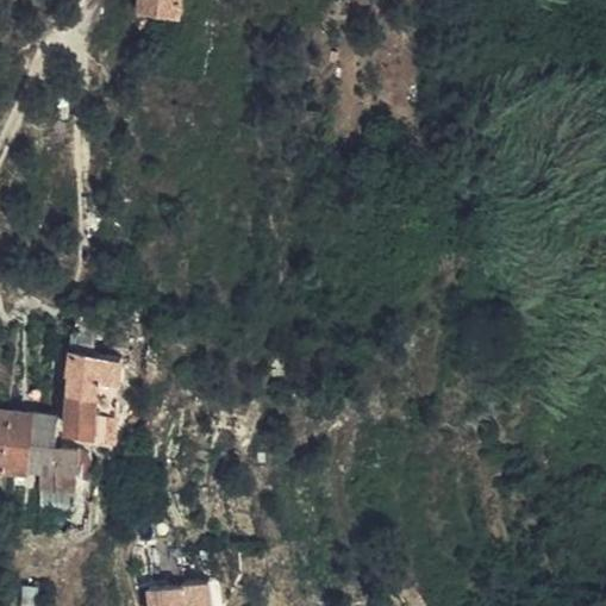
[(180,14),(180,0),(136,0),(136,11),(180,14)]
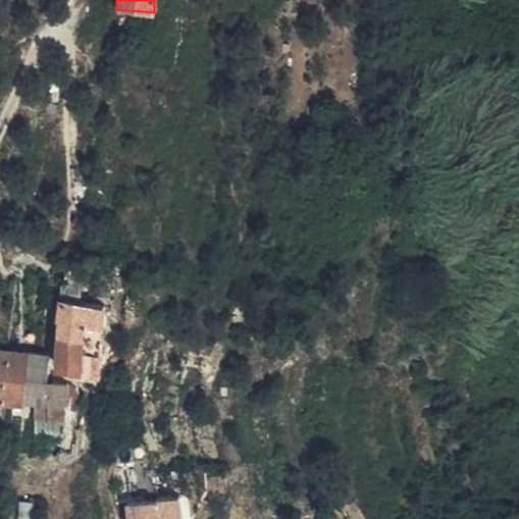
[(73,269),(65,269),(61,268),(60,287),(79,288),(80,273),(73,273),(73,269)]
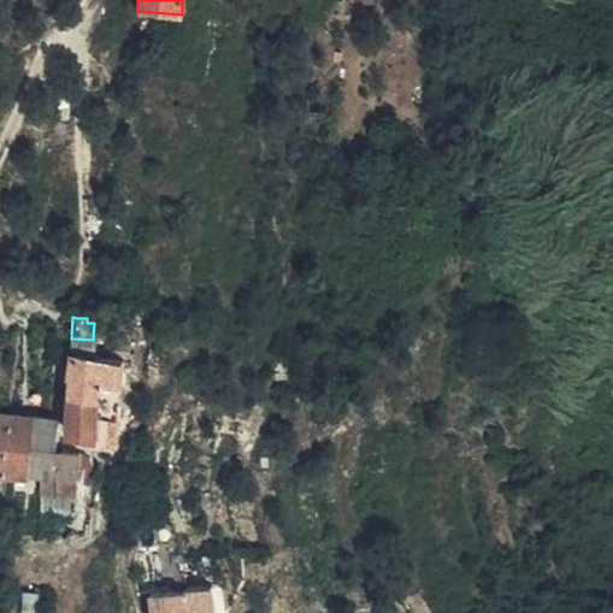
[(92,360),(70,357),(66,382),(121,384),(121,378),(122,365),(92,360)]
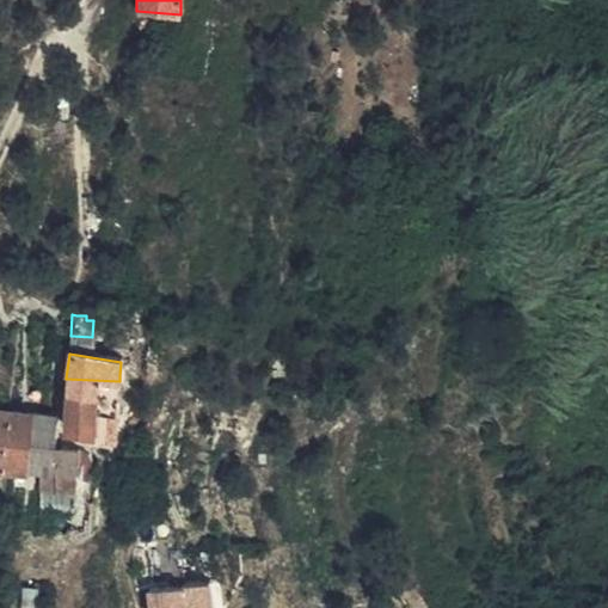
[(65,397),(117,400),(120,381),(66,379),(65,397)]
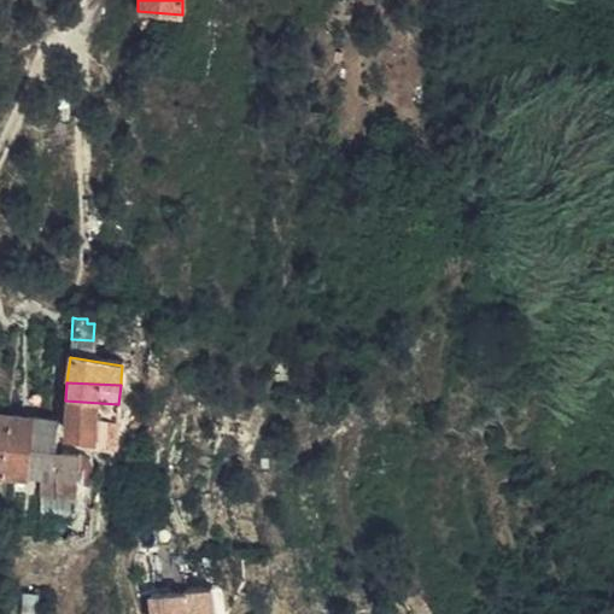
[(64,437),(116,440),(118,404),(65,401),(64,437)]
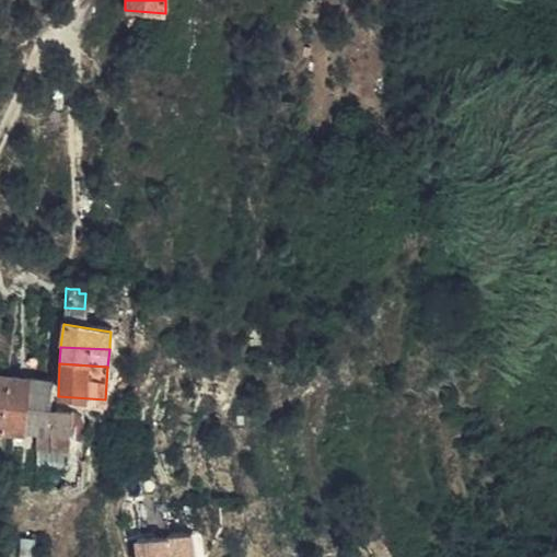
[(30,380),(6,379),(1,433),(9,433),(25,434),(30,380)]
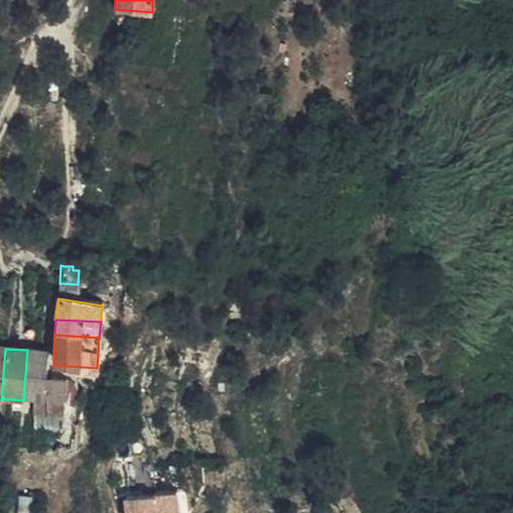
[(29,400),(52,401),(53,381),(43,380),(45,351),(35,351),(27,350),(23,400),(29,400)]
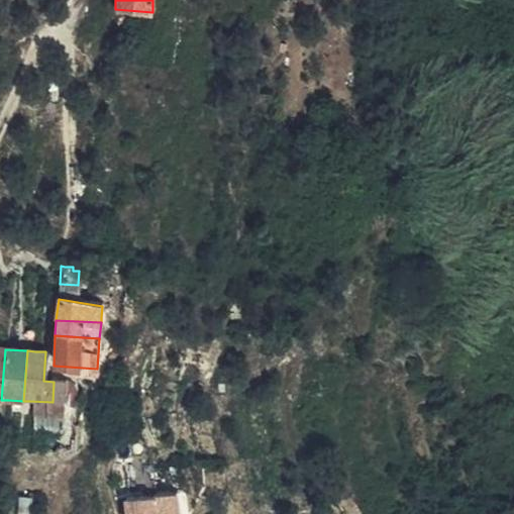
[(63,402),(65,383),(54,382),(53,402),(63,402)]
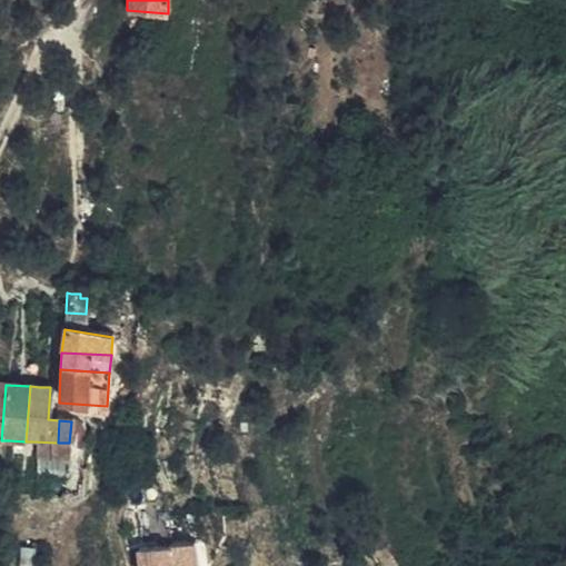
[(58,443),(32,442),(31,468),(57,469),(57,467),(58,443)]
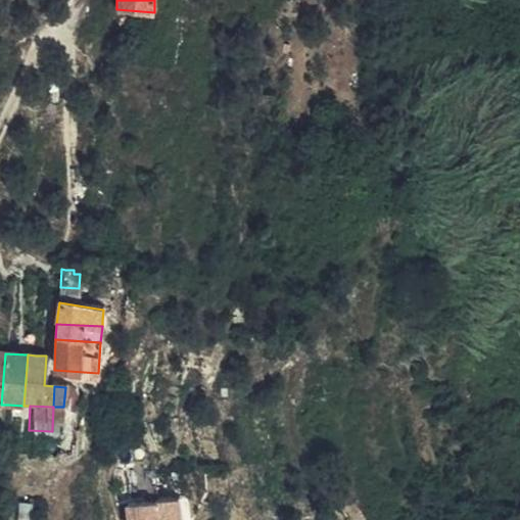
[(63,407),(53,407),(52,429),(52,431),(61,432),(63,407)]
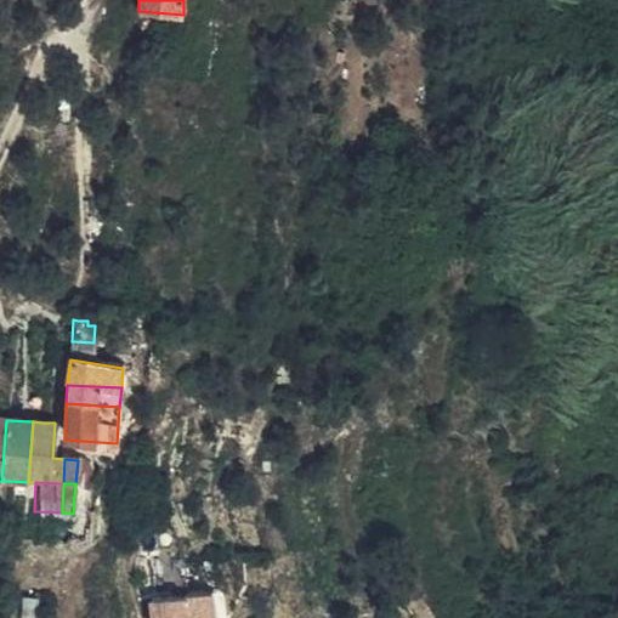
[(154,555),(137,556),(140,576),(145,576),(160,571),(157,555),(154,555)]
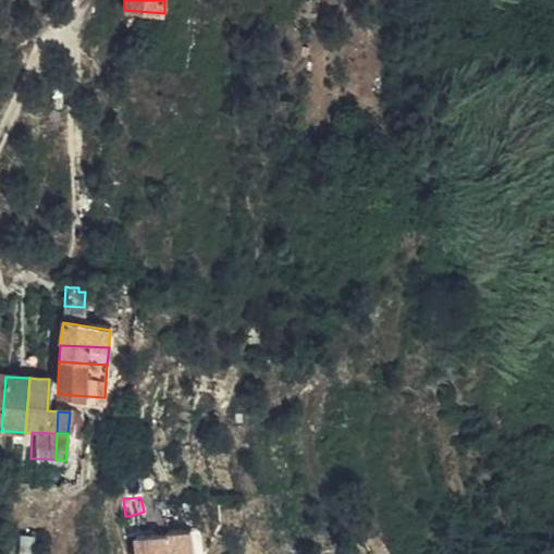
[(144,512),(130,516),(132,553),(162,553),(160,520),(147,521),(144,512)]
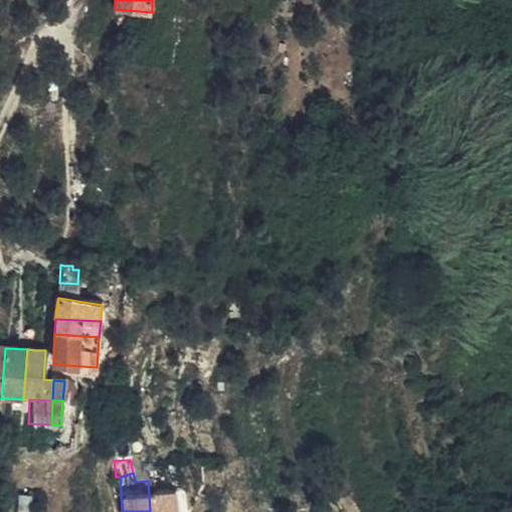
[(33,497),(35,478),(19,477),(17,495),(33,497)]
